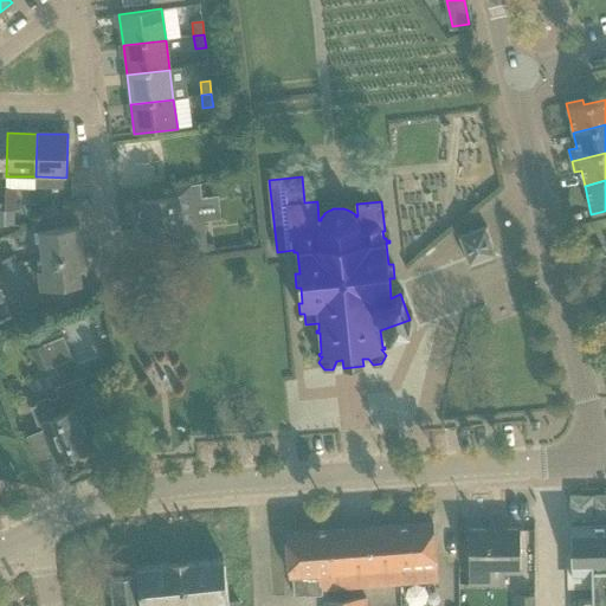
[(154,199),(139,200),(142,229),(149,227),(152,242),(179,238),(202,234),(200,221),(192,223),(188,200),(193,199),(192,184),(153,189),(154,199)]
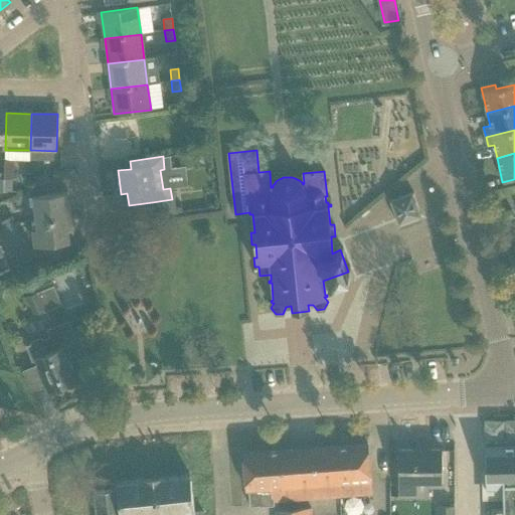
[(35,178),(38,185),(49,181),(46,173),(35,178)]
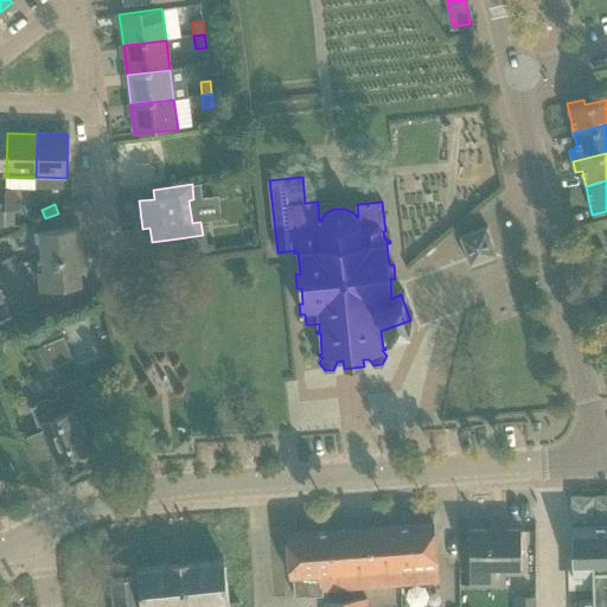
[(5,211),(4,225),(13,225),(14,211),(5,211)]
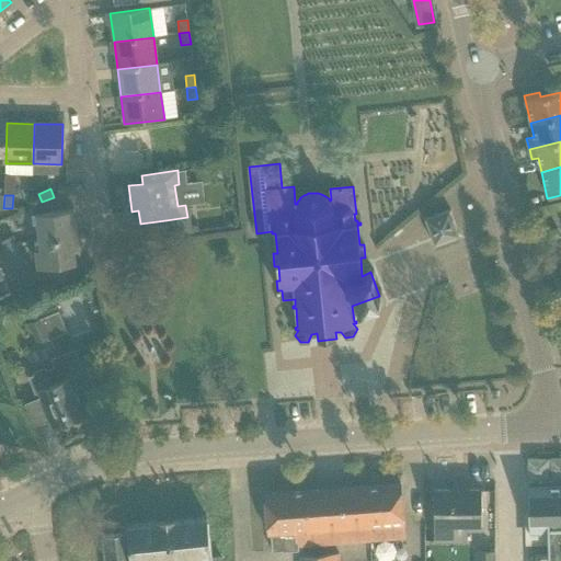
[(36,214),(38,237),(77,232),(73,209),(36,214)]
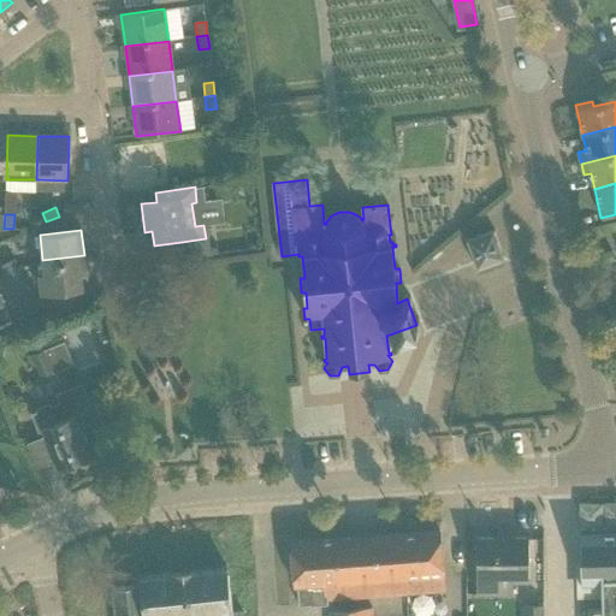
[(466,241),(478,272),(504,261),(493,231),(466,241)]
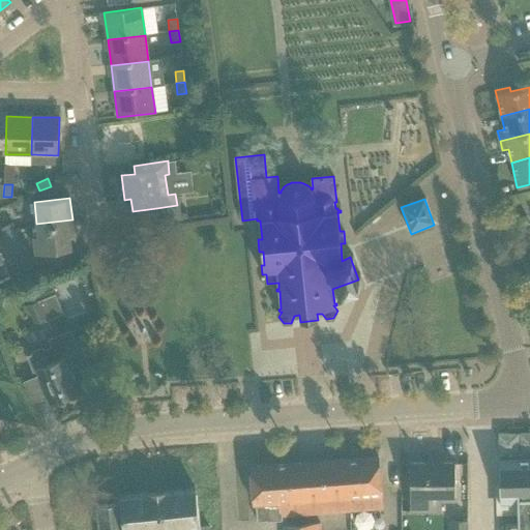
[(72,219),(36,224),(37,227),(32,228),(35,254),(71,248),(70,242),(76,241),(72,219)]
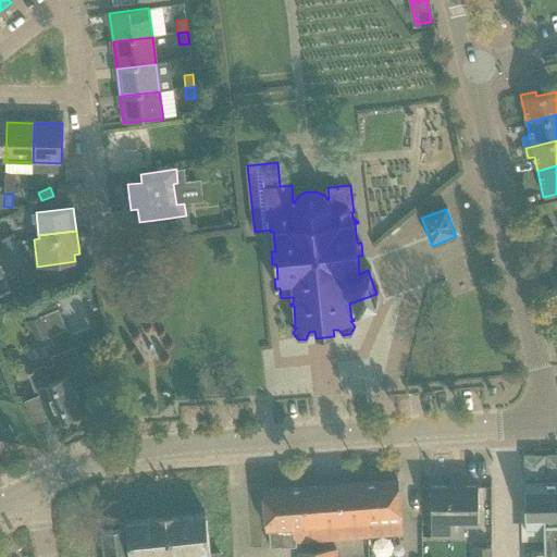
[(1,239),(7,251),(17,246),(12,235),(1,239)]
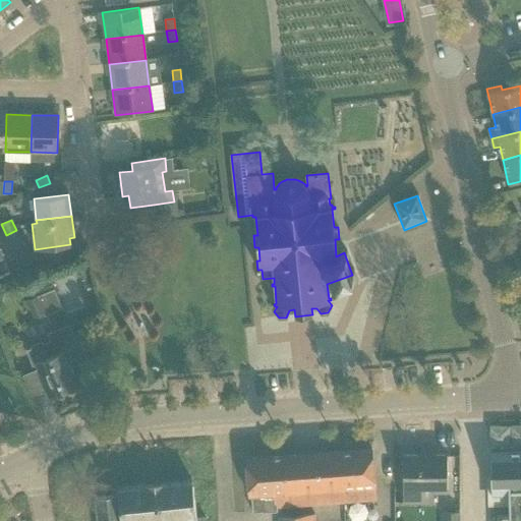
[(6,235),(11,246),(21,241),(16,230),(6,235)]
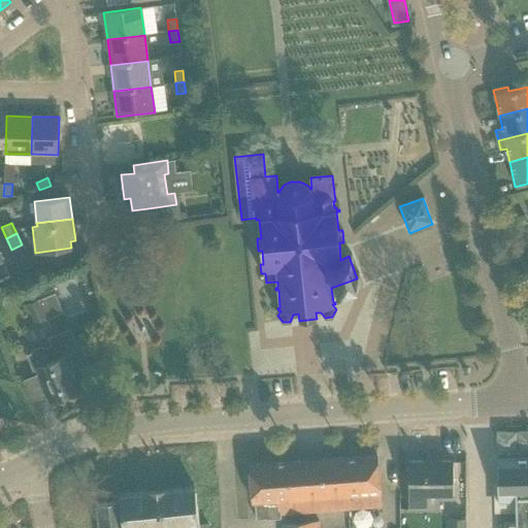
[(11,250),(17,261),(27,256),(22,244),(11,250)]
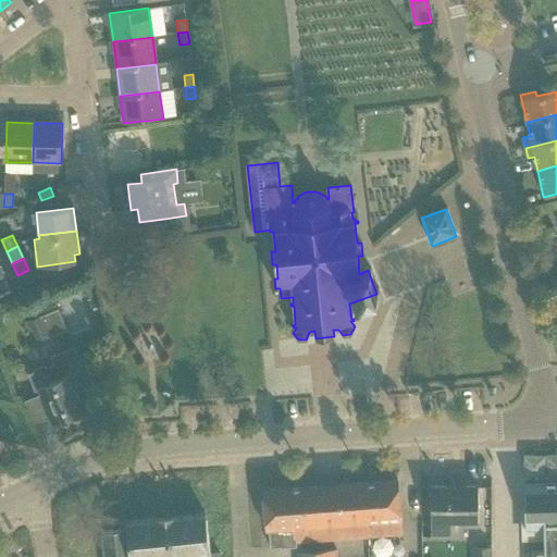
[(28,270),(17,275),(23,286),(34,282),(28,270)]
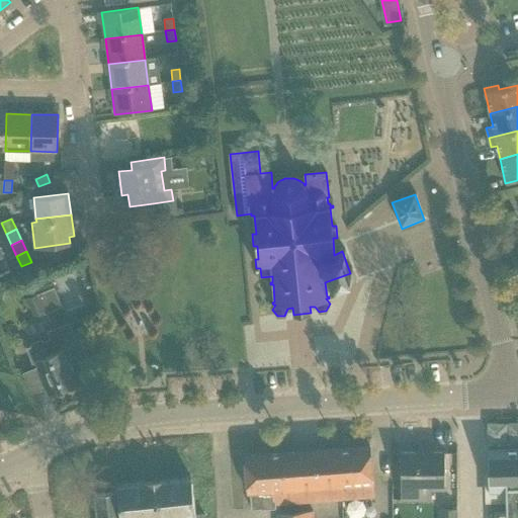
[(26,297),(34,317),(46,312),(37,293),(26,297)]
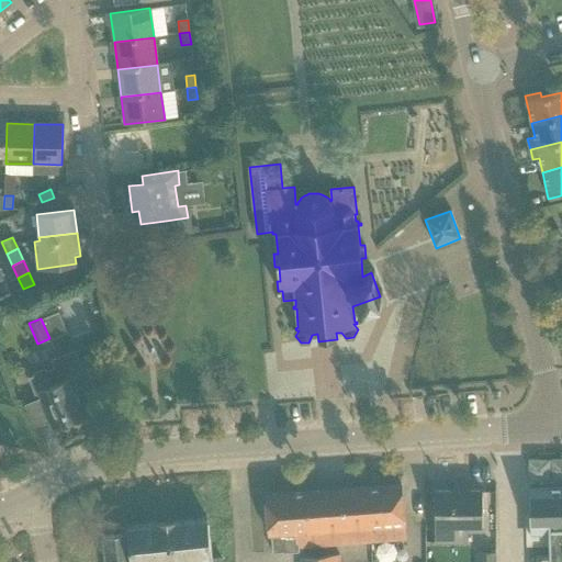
[(38,391),(53,428),(85,416),(77,394),(92,389),(87,374),(83,375),(75,351),(54,360),(57,369),(48,371),(44,370),(36,372),(34,377),(31,378),(36,392),(38,391)]
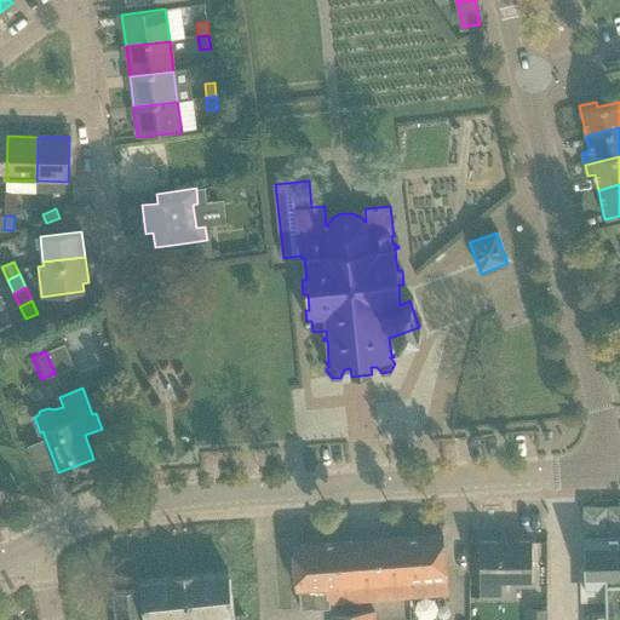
[(480,541),(480,598),(516,598),(516,585),(532,585),(532,541),(516,541),(516,532),(500,532),(500,541),(480,541)]
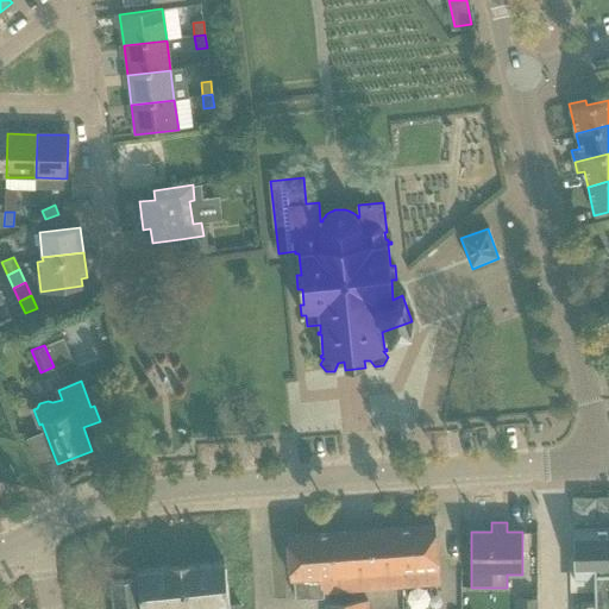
[(288,537),(289,560),(290,579),(294,579),(295,598),(324,597),(322,591),(439,583),(434,525),(288,537)]
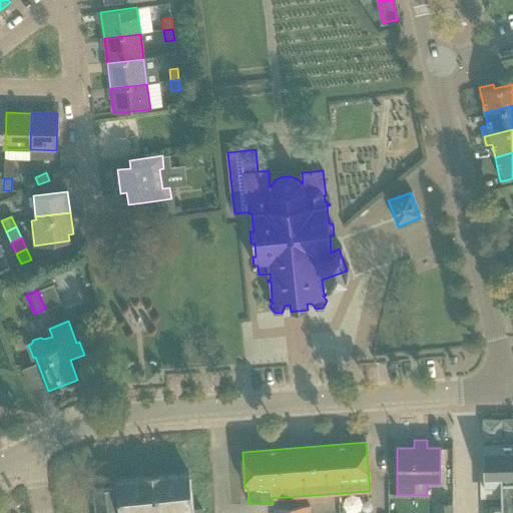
[(512,512),(512,443),(479,444),(481,512),(512,512)]
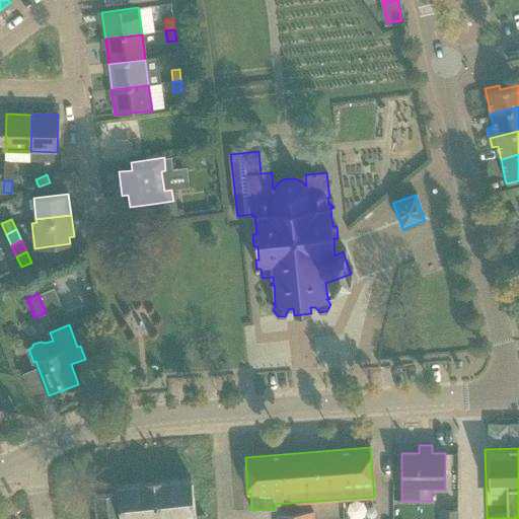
[(175,518),(195,517),(192,479),(117,487),(118,493),(94,495),(96,518),(175,518)]
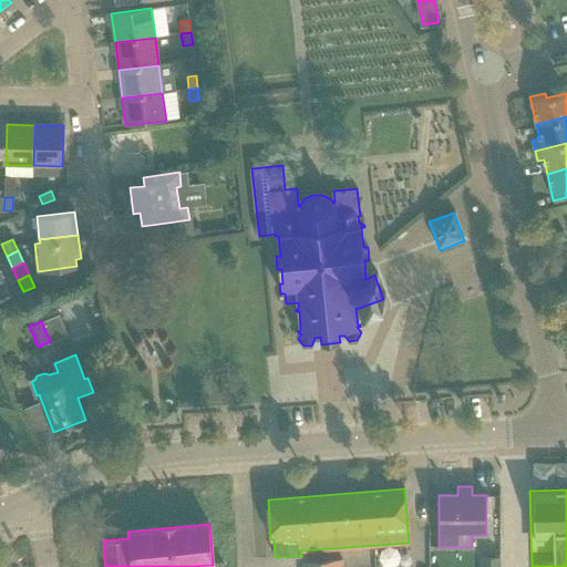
[(500,566),(501,557),(481,558),(481,566),(500,566)]
